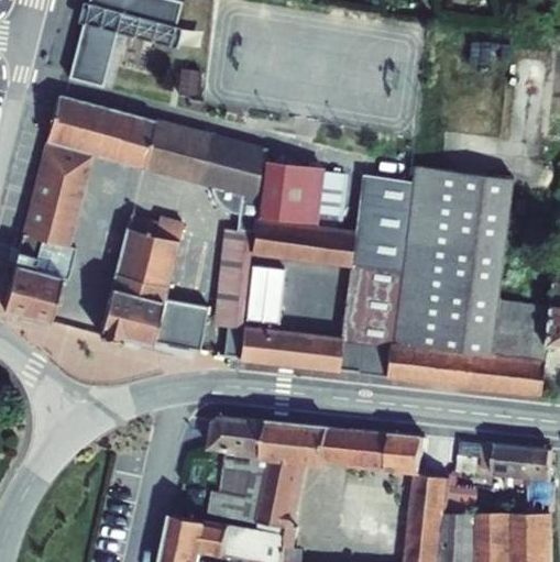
[(88,25),(73,77),(106,88),(125,24),(177,40),(188,4),(171,0),(95,0),(94,4),(88,3),(83,24),(88,25)]
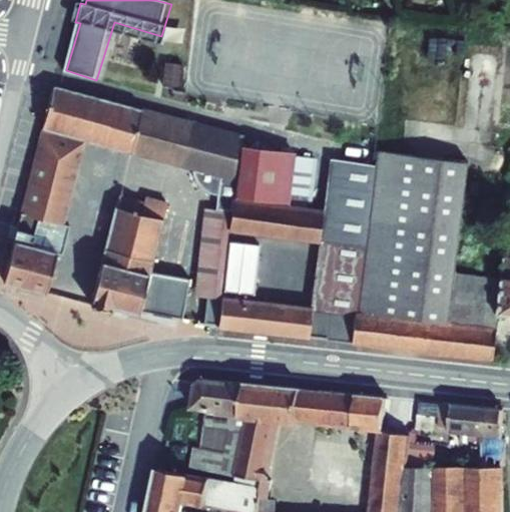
[(144,109),(56,85),(44,127),(78,137),(131,153),(144,109)]
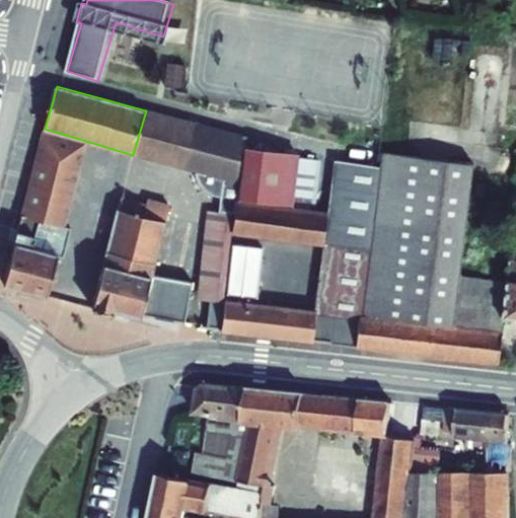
[(241,148),(242,137),(146,111),(133,155),(183,168),(195,170),(196,179),(202,187),(220,196),(224,178),(237,181),(241,148)]
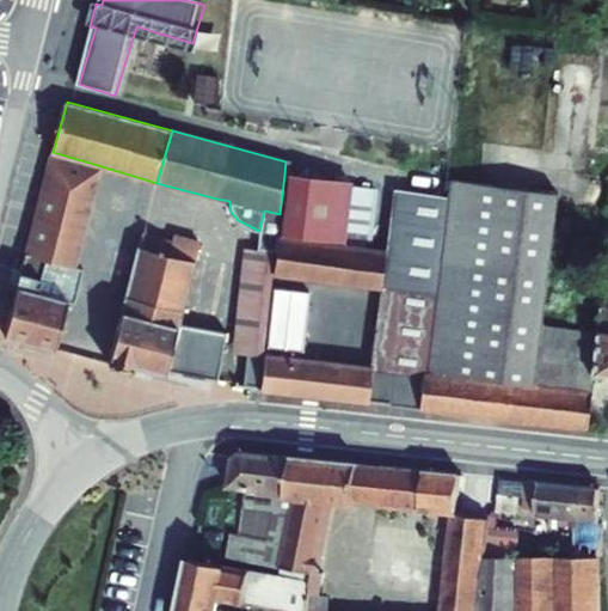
[(93,164),(53,152),(22,254),(34,257),(56,263),(65,298),(65,300),(72,301),(80,268),(73,266),(99,181),(93,164)]
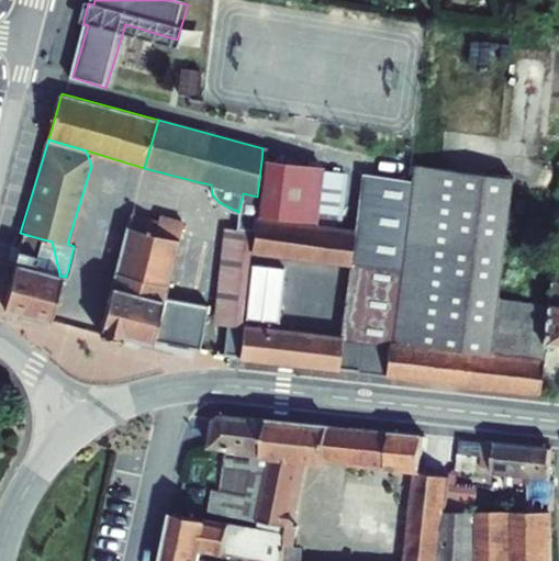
[(261,160),(257,197),(255,220),(309,226),(317,168),(261,160)]
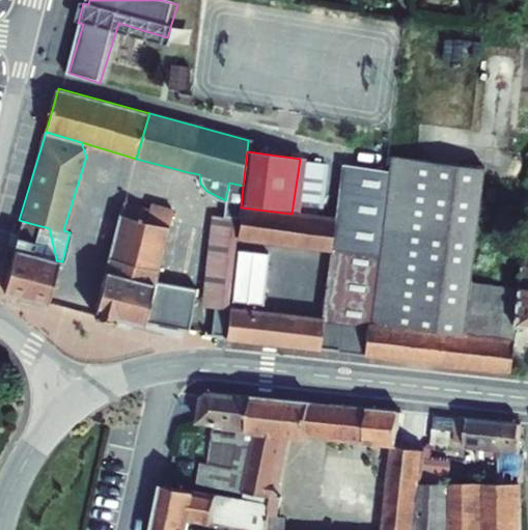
[(487,171),(392,163),(379,274),(473,285),(487,171)]
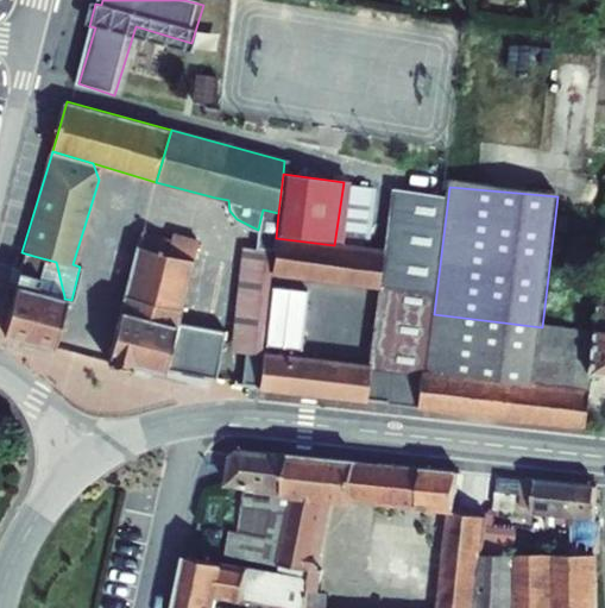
[(390,193),(383,251),(378,289),(430,295),(442,199),(390,193)]
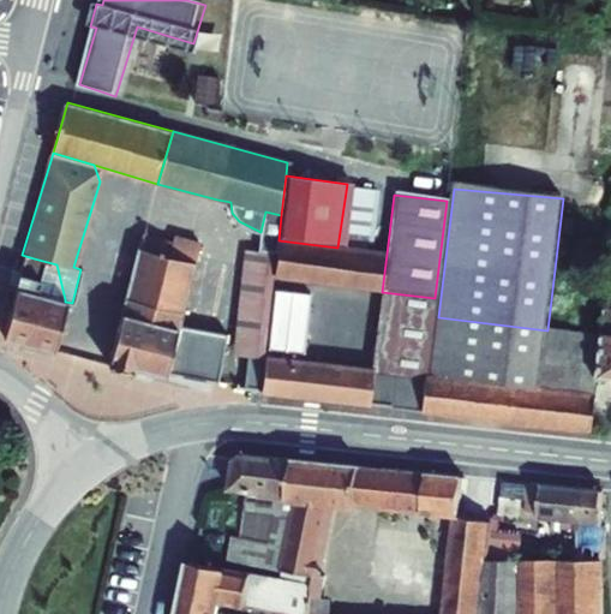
[(281,215),(265,212),(261,232),(263,232),(261,256),(276,258),(279,240),(281,215)]
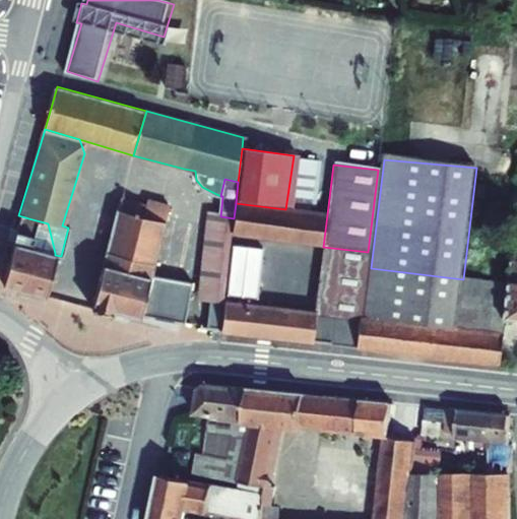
[(153,265),(169,213),(137,203),(134,214),(117,209),(105,251),(153,265)]
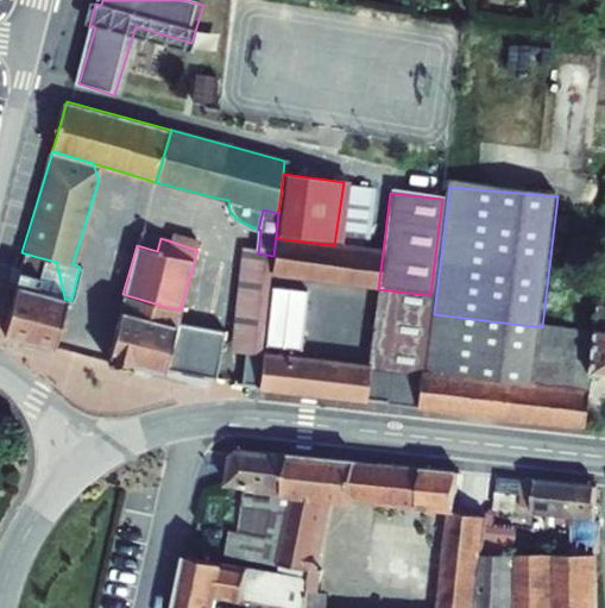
[(271,277),(378,289),(383,251),(334,245),(276,238),(273,256),(271,274),(271,277)]
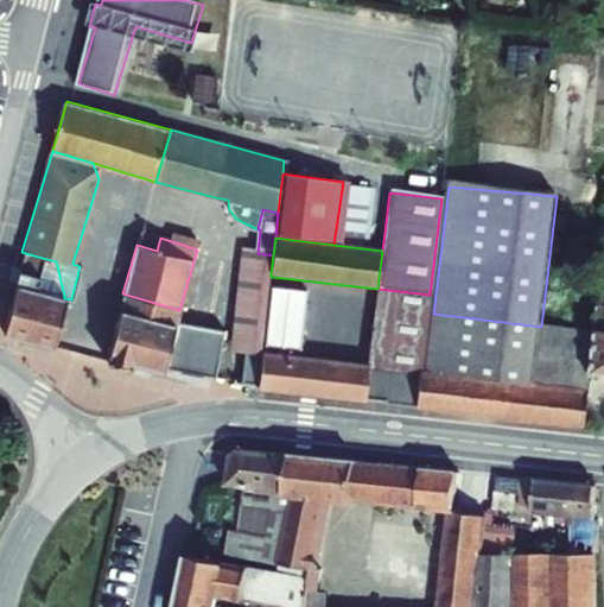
[(258,253),(241,251),(229,349),(246,351),(261,353),(271,277),(271,273),(273,255),(258,253)]
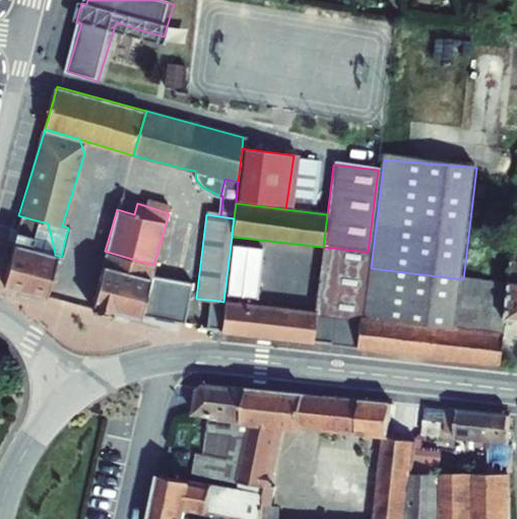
[(48,223),(28,218),(18,215),(0,282),(44,295),(55,255),(55,253),(48,223)]
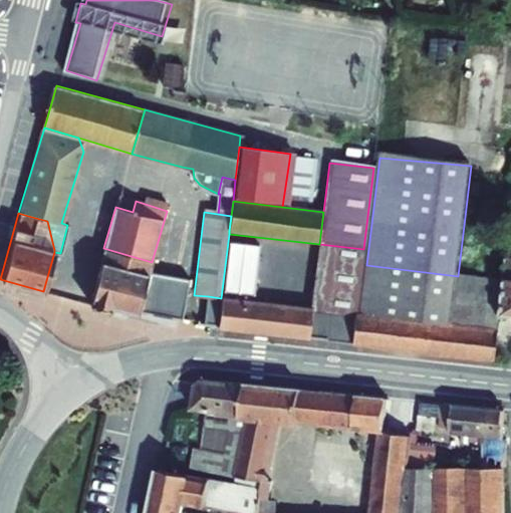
[(319,244),(313,309),(355,314),(363,249),(319,244)]
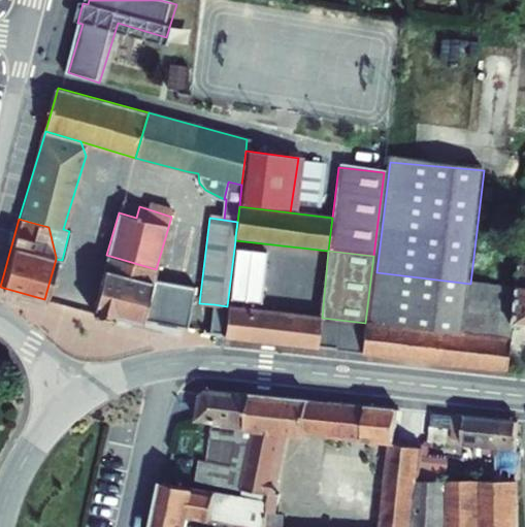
[(106,255),(91,313),(115,320),(116,316),(141,322),(142,320),(153,281),(156,269),(106,255)]
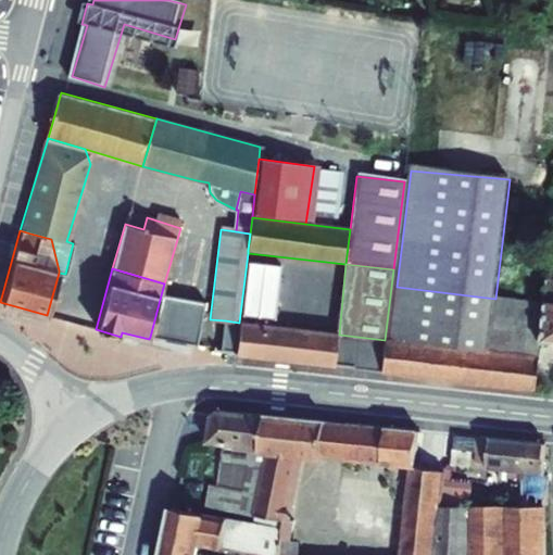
[(552,284),(544,282),(542,305),(552,306),(552,284)]
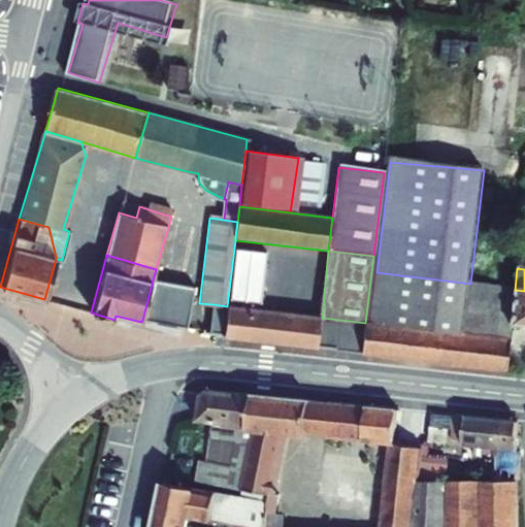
[(470,284),(376,272),(370,323),(419,329),(434,331),(509,340),(511,325),(515,290),(470,284)]
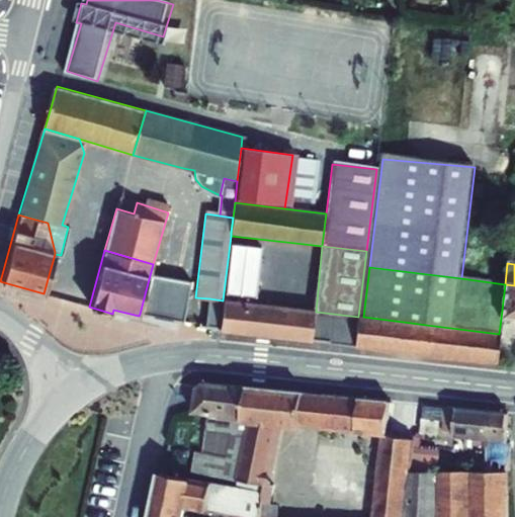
[(190,283),(150,275),(140,314),(182,324),(190,283)]
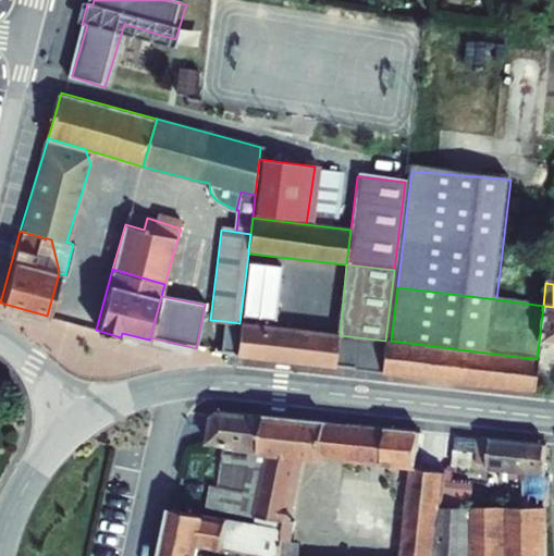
[(553,307),(543,306),(539,343),(553,344),(553,307)]
